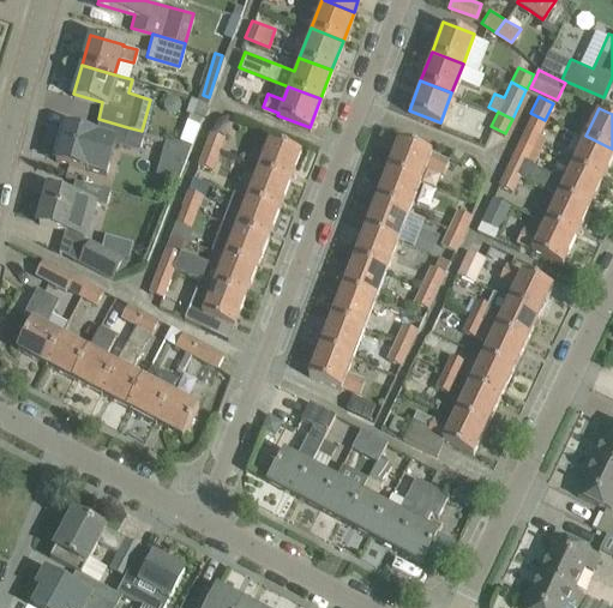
[(539,133),(545,120),(530,113),(518,139),(539,149),(546,136),(539,133)]
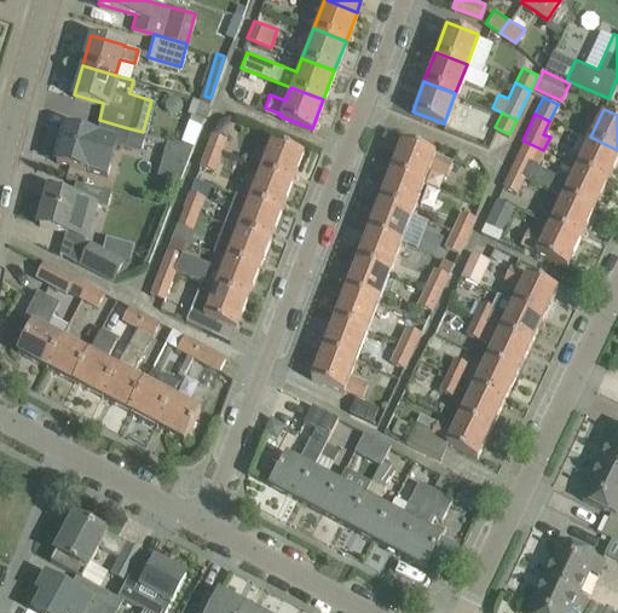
[(125,145),(128,128),(99,120),(96,132),(64,123),(56,158),(87,167),(91,155),(109,160),(113,142),(125,145)]
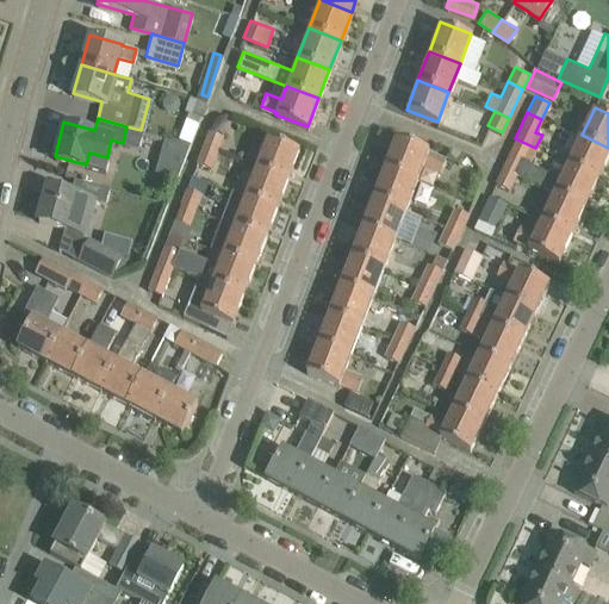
[(209,129),(202,145),(217,151),(224,135),(209,129)]
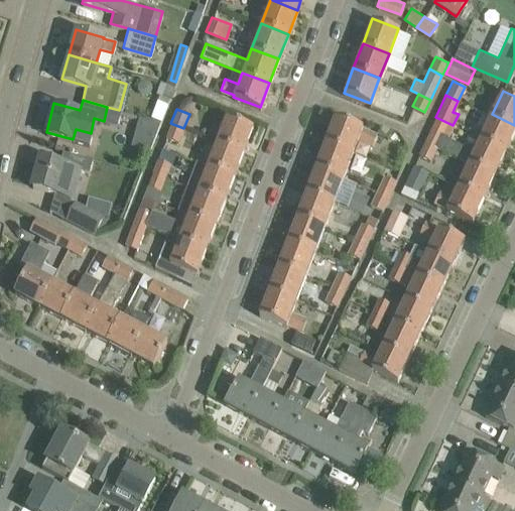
[(514,125),(492,114),(480,138),(506,149),(514,129),(514,125)]
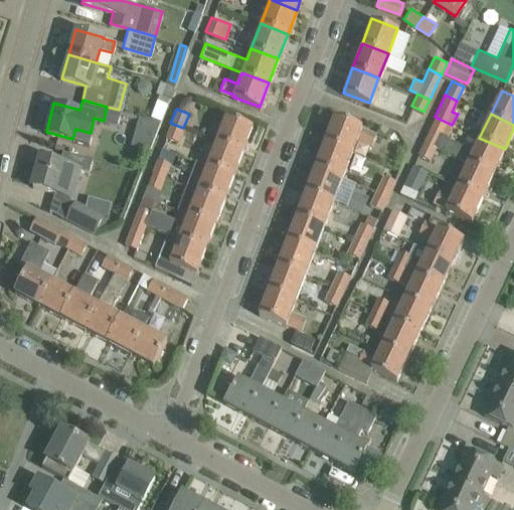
[(352,150),(351,151),(366,156),(375,133),(360,127),(361,125),(334,115),(325,140),(352,150)]
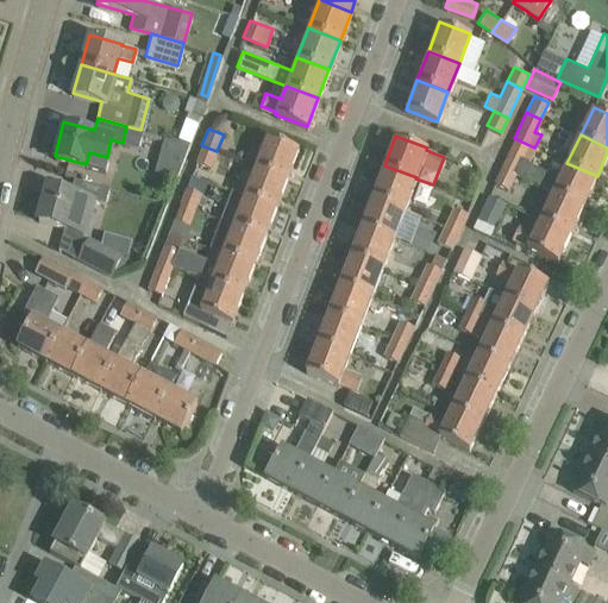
[(267,137),(255,165),(287,177),(299,149),(267,137)]
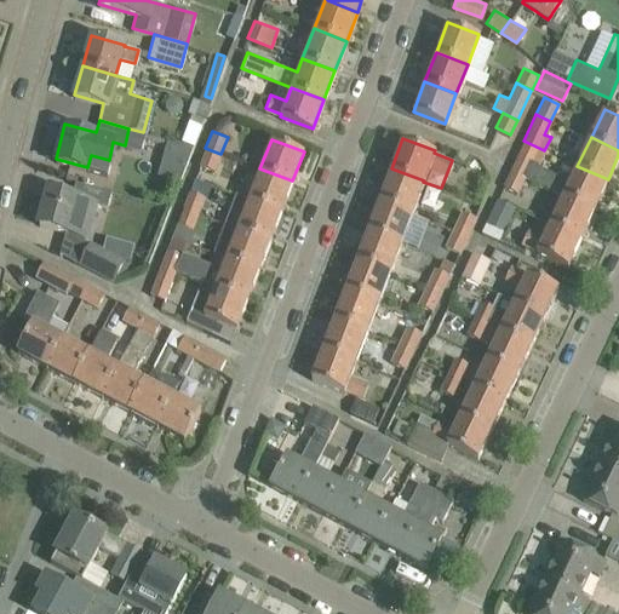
[(608,179),(577,166),(571,179),(538,165),(544,150),(523,141),(510,168),(525,176),(563,194),(594,208),(608,179)]
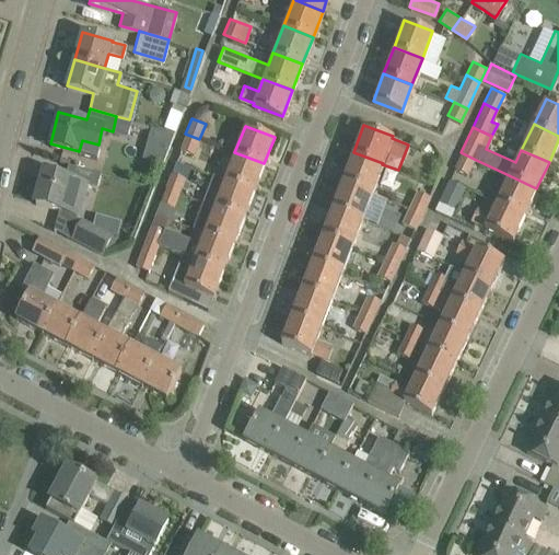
[(199,139),(185,134),(179,148),(194,153),(199,139)]
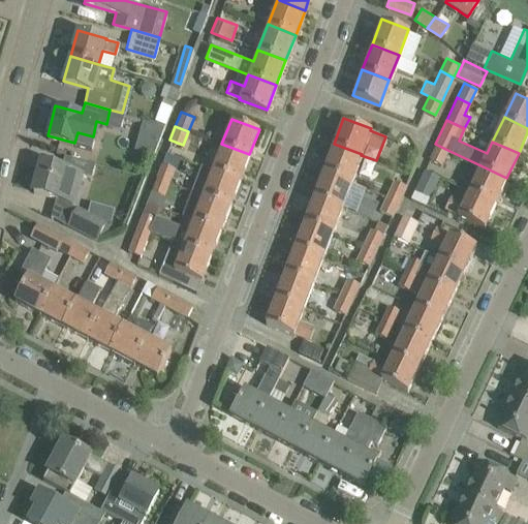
[(141,148),(159,148),(158,128),(140,128),(141,148)]
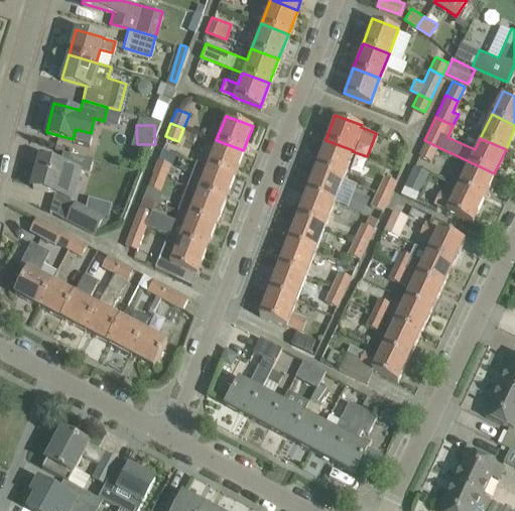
[(216,140),(207,164),(234,174),(243,150),(216,140)]
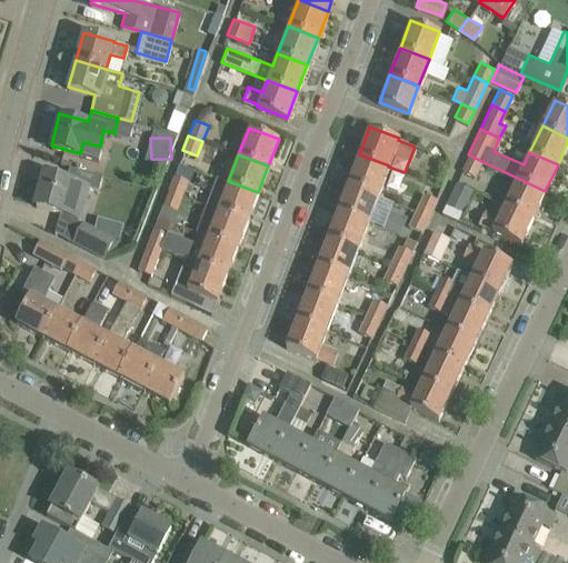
[(348,181),(378,193),(388,167),(389,166),(359,154),(348,181)]
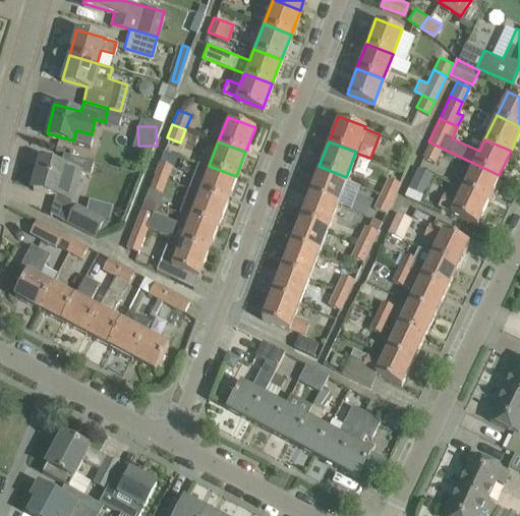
[(441,148),(428,141),(422,155),(435,161),(441,148)]
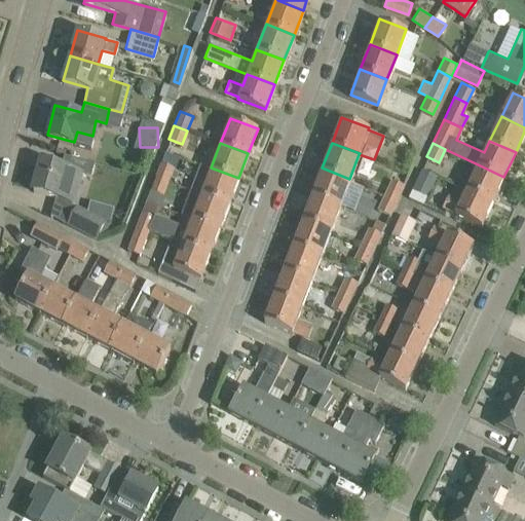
[(61,164),(40,158),(33,188),(58,195),(72,199),(79,173),(89,175),(94,160),(64,153),(61,164)]
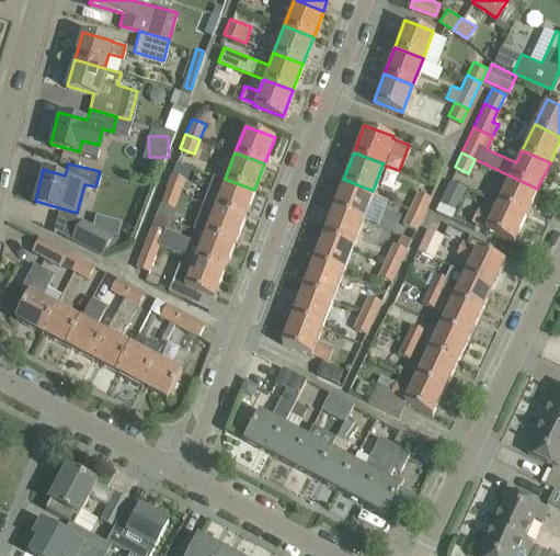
[(171,171),(166,186),(180,192),(185,177),(171,171)]
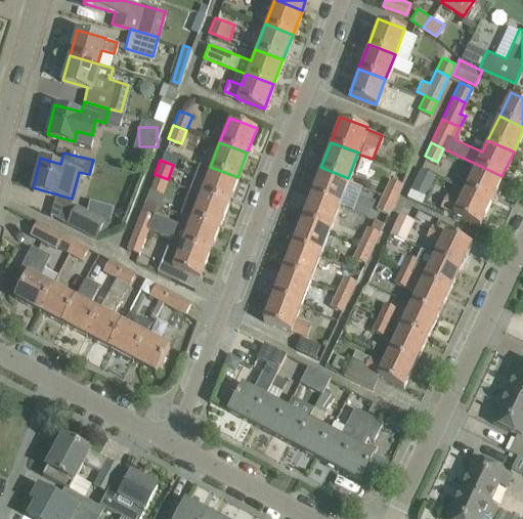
[(227,203),(237,177),(210,167),(198,162),(188,187),(227,203)]
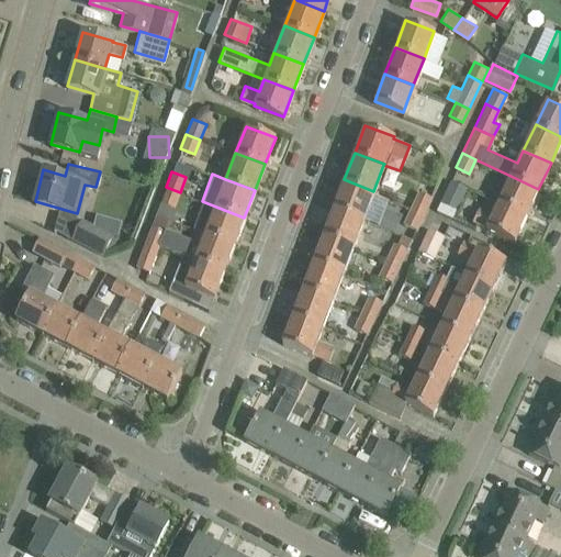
[(511,176),(498,201),(526,214),(538,189),(511,176)]
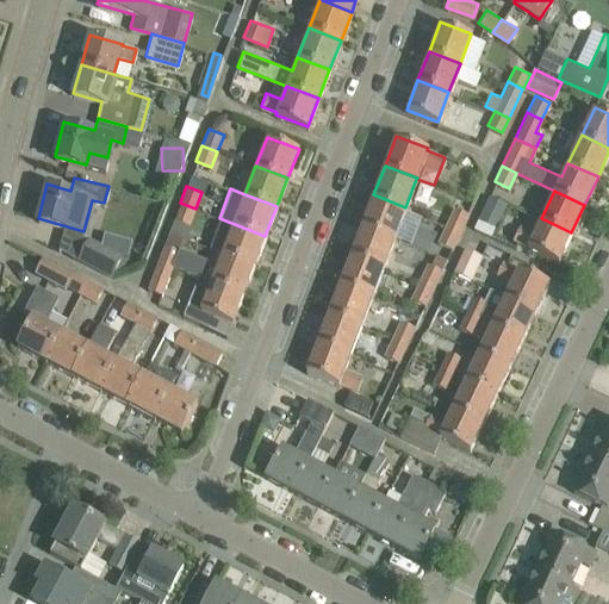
[(373,194),(362,224),(395,236),(405,207),(373,194)]
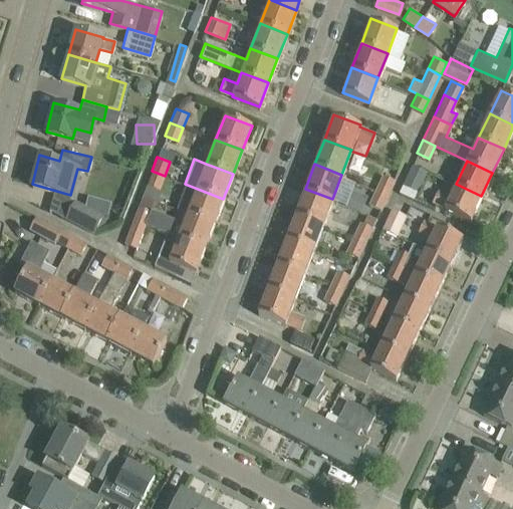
[(427,171),(413,165),(412,164),(403,183),(417,190),(427,171)]
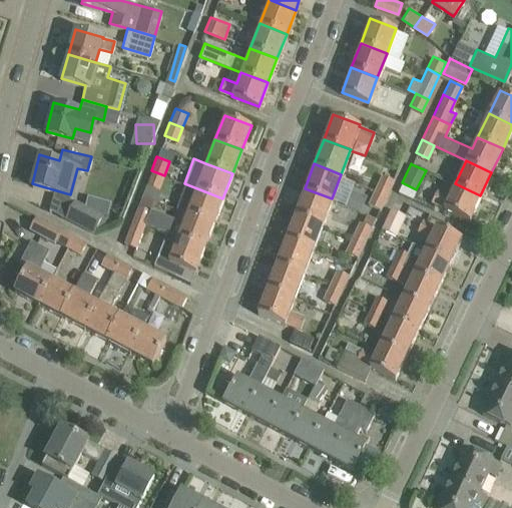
[(164,175),(151,170),(146,183),(158,188),(164,175)]
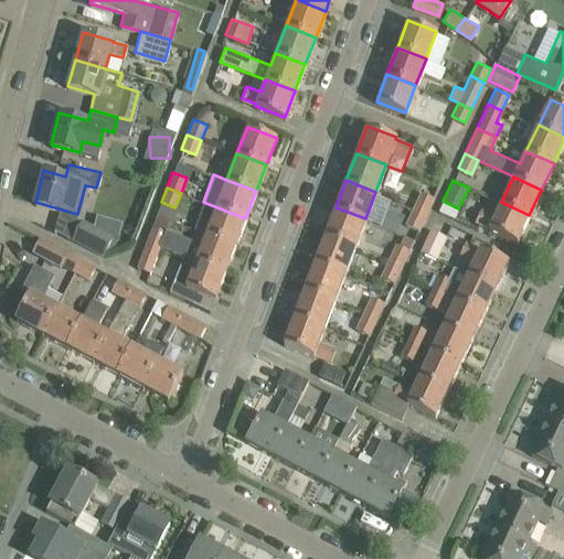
[(413,206),(426,214),(434,197),(421,191),(413,206)]
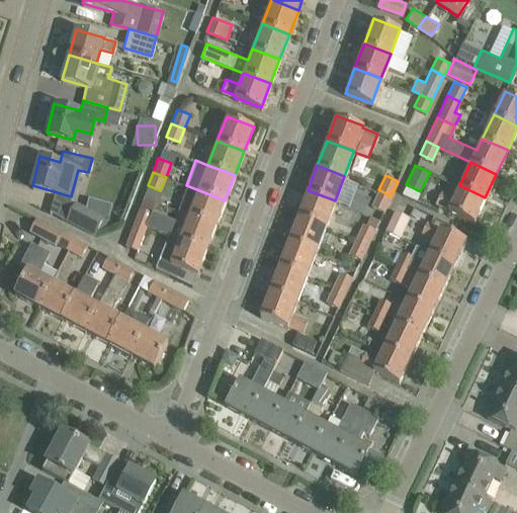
[(188,215),(216,225),(225,200),(186,185),(176,209),(188,215)]
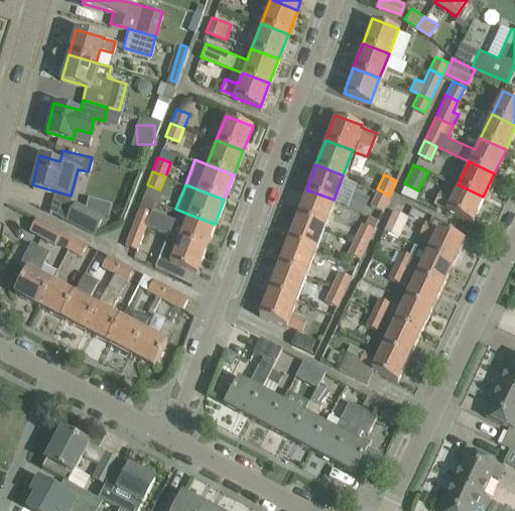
[(483,197),(458,184),(453,197),(439,190),(435,201),(448,207),(447,209),(472,221),(483,197)]
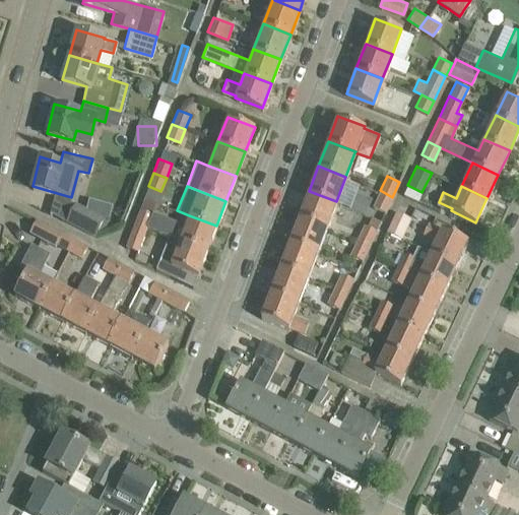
[(355,190),(349,206),(366,212),(372,197),(355,190)]
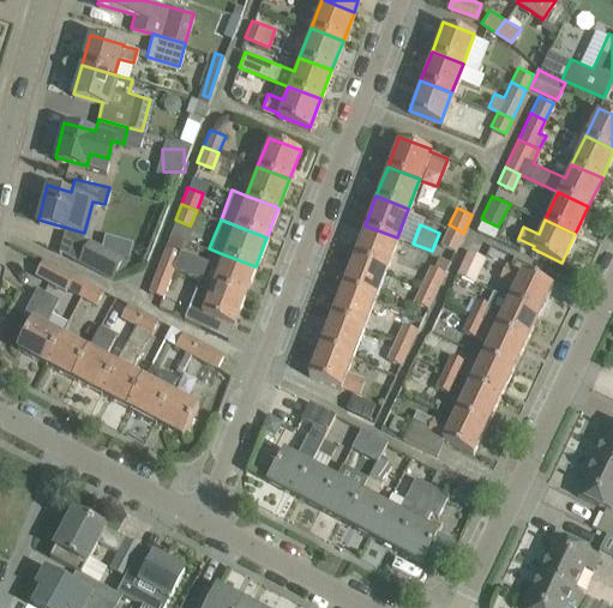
[(463,233),(449,224),(439,242),(456,250),(463,233)]
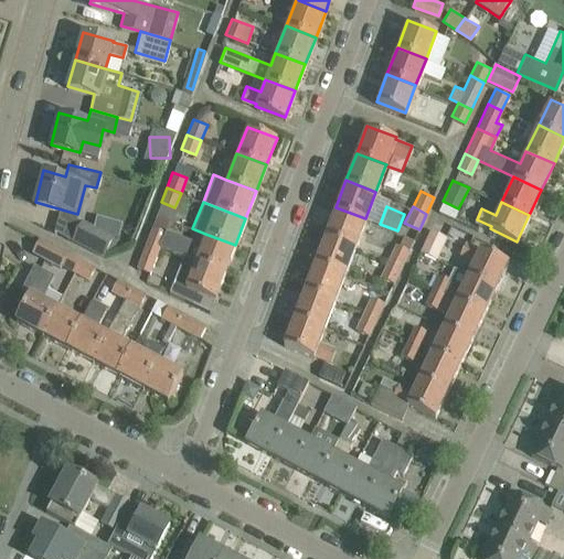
[(325,235),(354,246),(365,218),(336,207),(325,235)]
